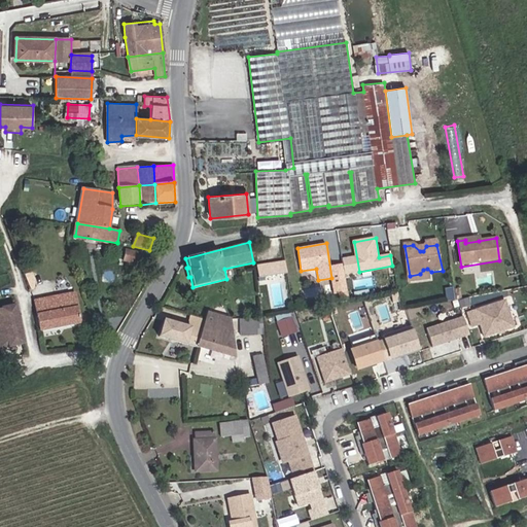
[(124,260),(140,265),(142,253),(127,249),(124,260)]
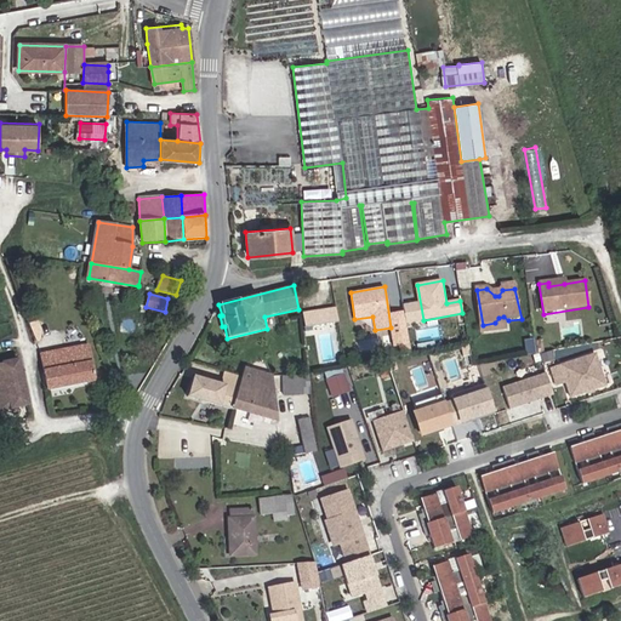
[(78,383),(93,381),(87,346),(55,352),(57,369),(75,366),(78,383)]
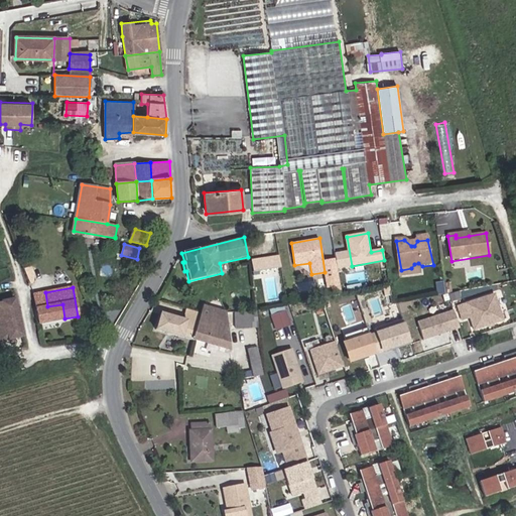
[(40,324),(65,318),(62,304),(47,306),(45,292),(34,294),(37,310),(39,320),(40,324)]
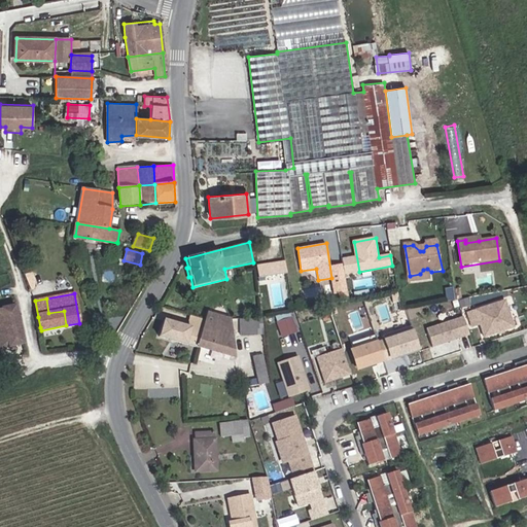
[(468,316),(471,327),(480,324),(484,338),(514,327),(506,304),(468,316)]
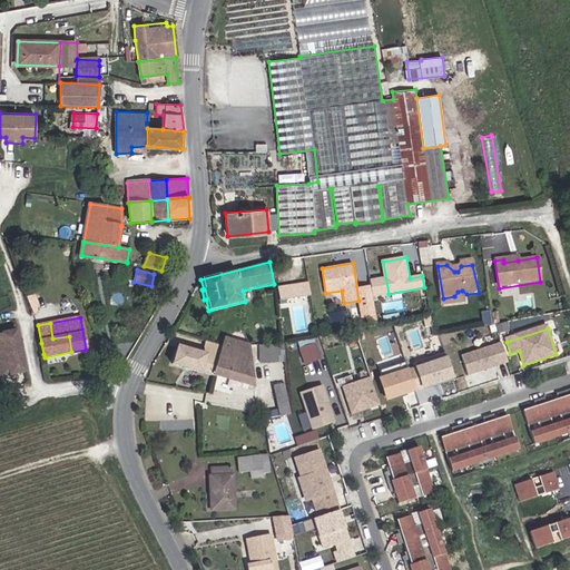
[(0,376),(27,371),(17,331),(0,334),(0,376)]
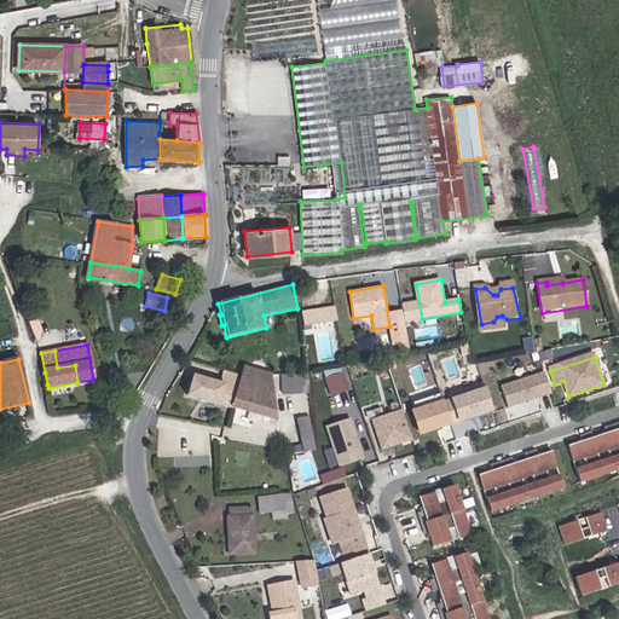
[(231,406),(276,420),(271,376),(271,374),(244,366),(241,377),(231,406)]
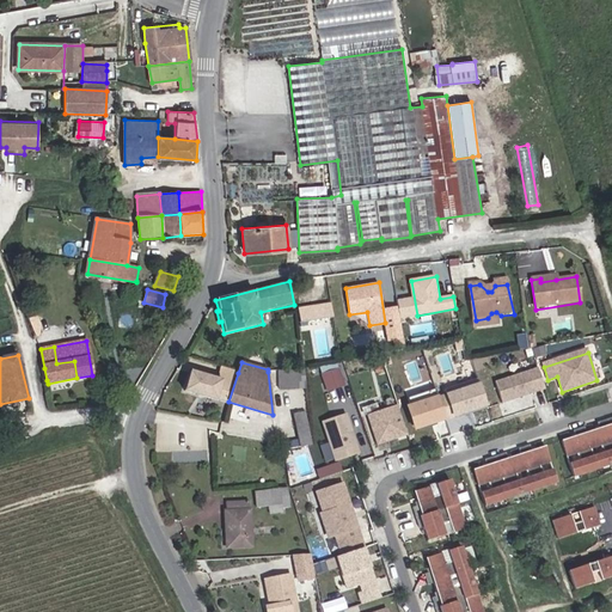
[(326,391),(346,385),(340,366),(320,372),(326,391)]
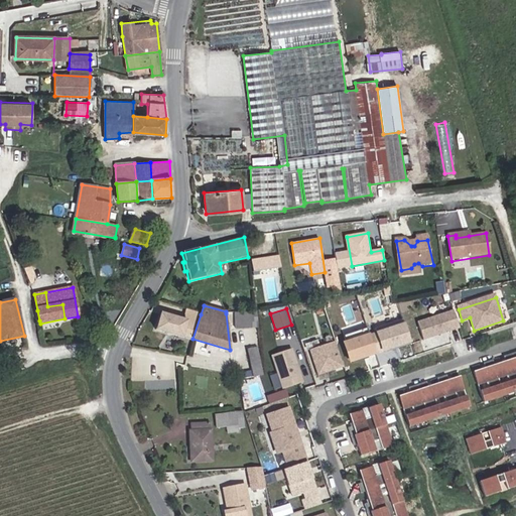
[(192,340),(192,339),(201,314),(186,309),(184,317),(187,318),(187,320),(160,313),(155,330),(192,340)]
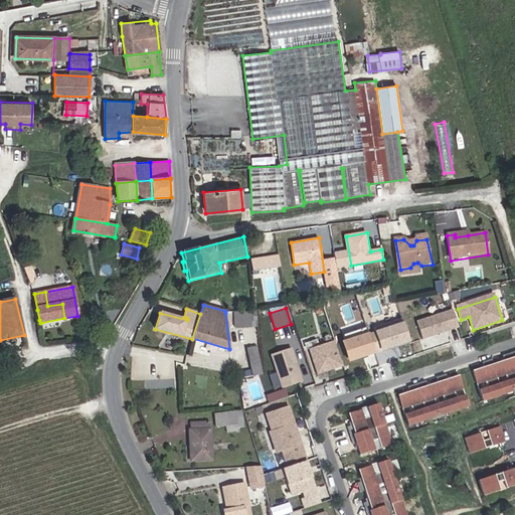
[(422,340),(459,328),(453,310),(416,322),(422,340)]
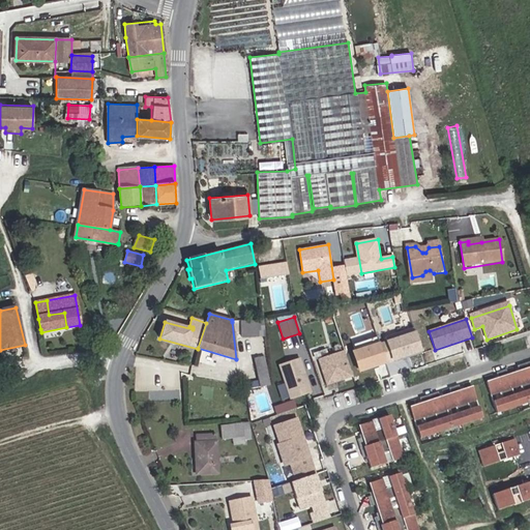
[(242,339),(259,337),(258,320),(239,322),(242,339)]
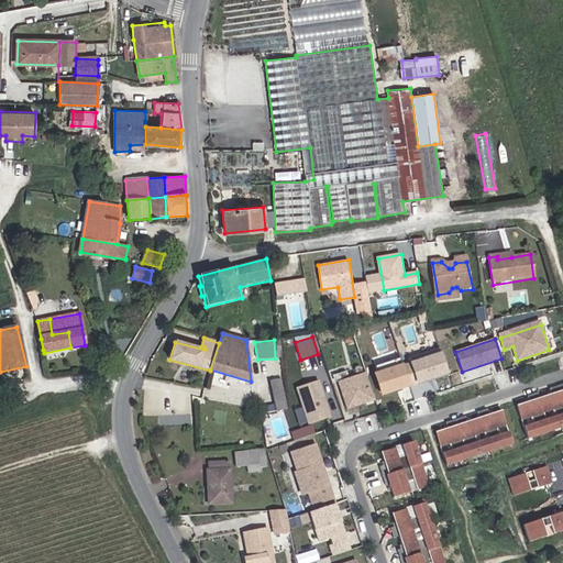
[(441,351),(409,360),(417,385),(420,384),(422,394),(452,385),(441,351)]
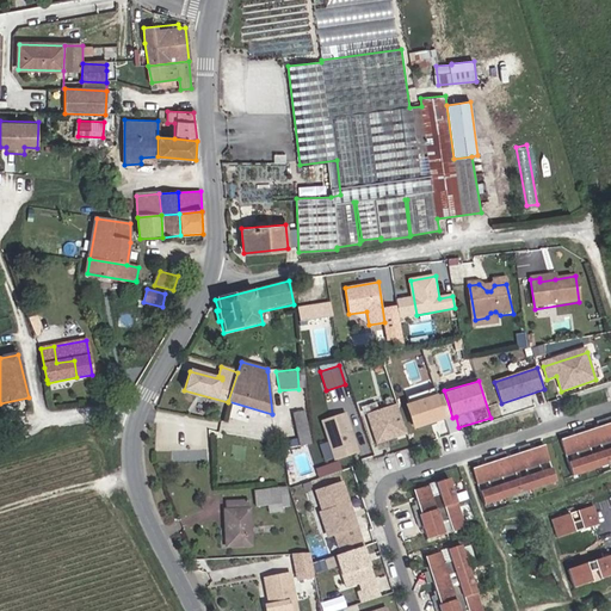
[(413,429),(450,418),(442,390),(405,402),(413,429)]
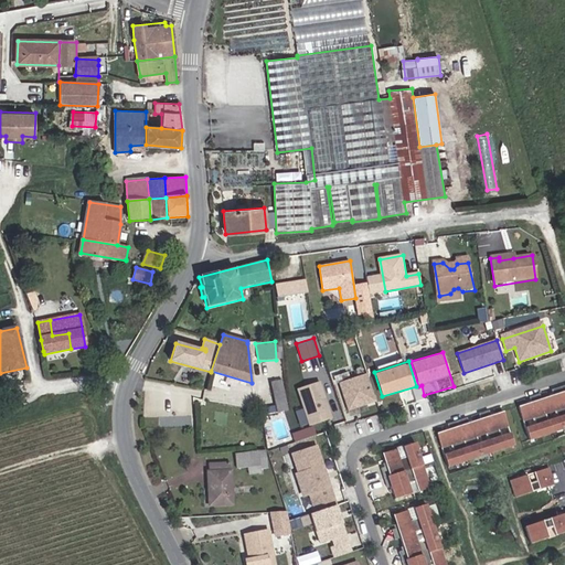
[(358,407),(375,402),(366,374),(339,383),(349,411),(355,408),(354,406),(358,405),(358,407)]
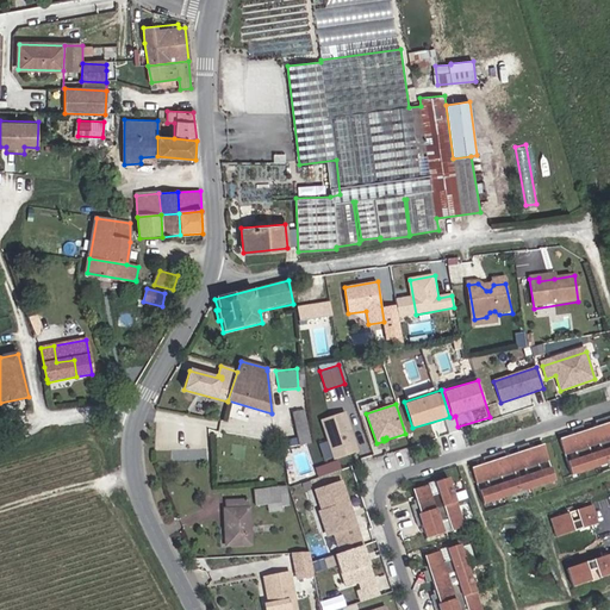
[(299,446),(311,443),(304,410),(292,412),(299,446)]
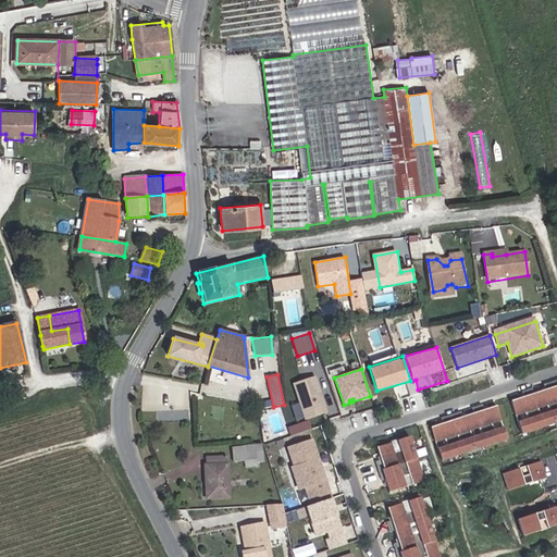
[(302,419),(326,413),(318,375),(294,381),(302,419)]
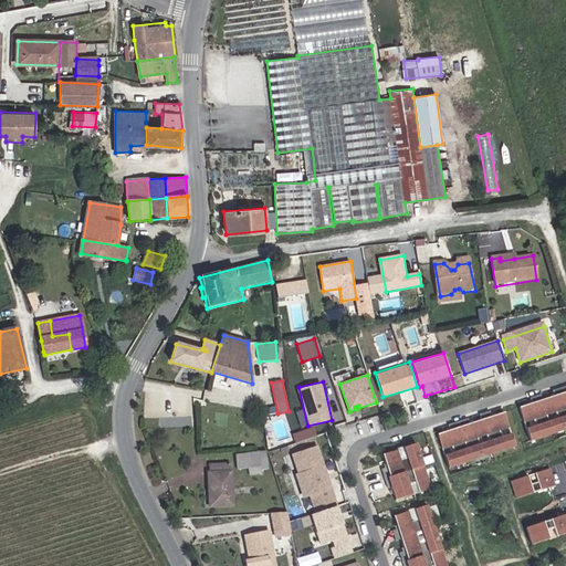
[(554,396),(542,400),(547,415),(556,411),(558,418),(548,421),(553,435),(565,429),(565,386),(553,390),(554,396)]
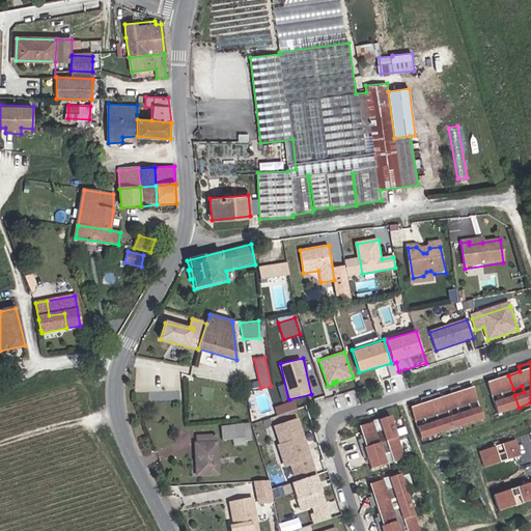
[(499,379),(486,383),(492,396),(500,393),(502,399),(494,402),(498,415),(519,408),(514,395),(513,389),(508,375),(506,370),(498,373),(499,379)]
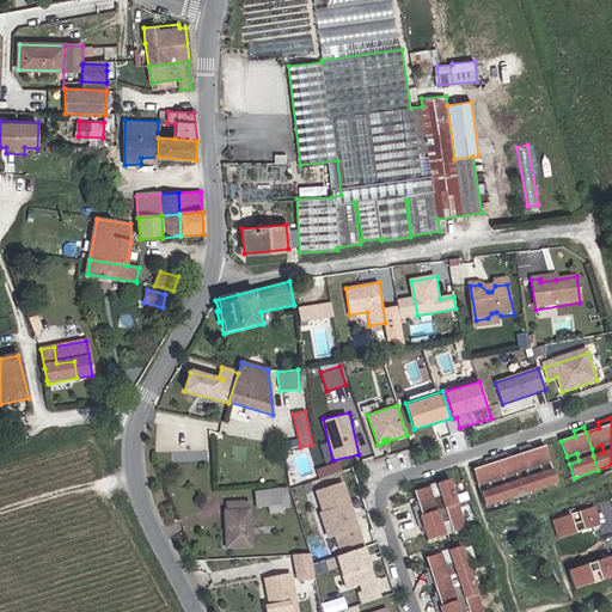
[(528,445),(519,448),(521,454),(526,470),(528,477),(533,491),(557,483),(554,469),(543,472),(540,465),(551,461),(545,446),(531,451),(528,445)]
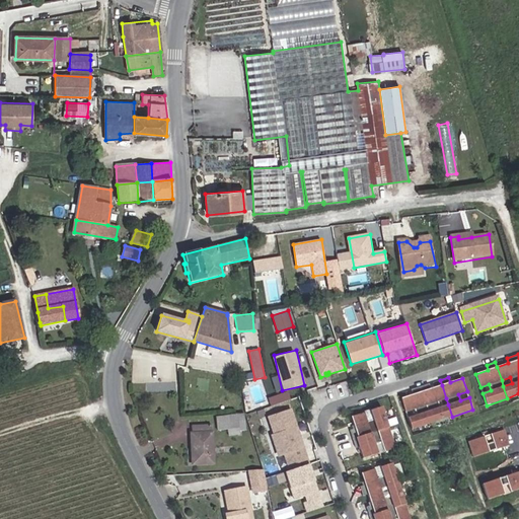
[(413,394),(400,398),(404,412),(414,410),(416,415),(406,418),(411,430),(452,417),(448,404),(439,408),(437,401),(446,398),(442,385),(430,389),(428,384),(411,390),(413,394)]
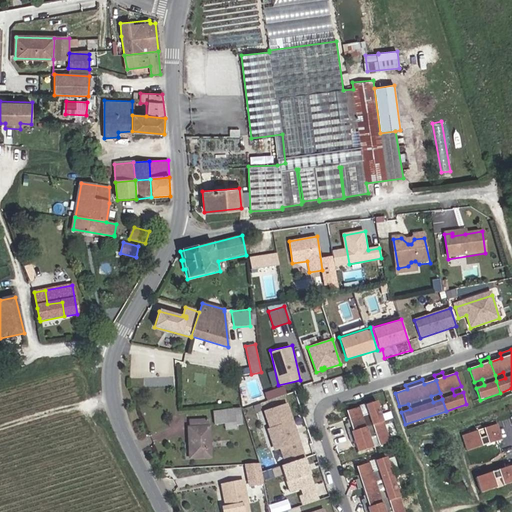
[(284,386),(265,391),(267,399),(287,393),(284,386)]
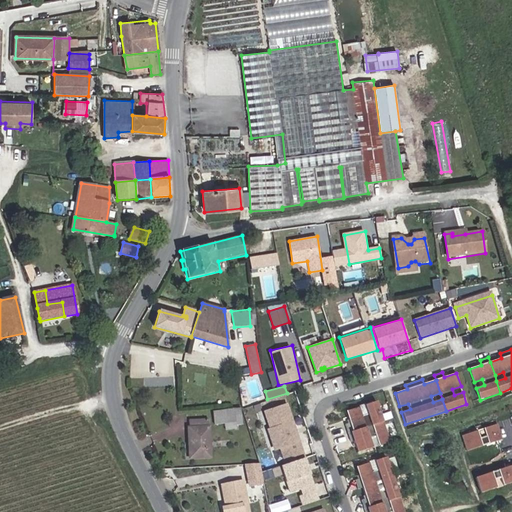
[(390,443),(376,402),(365,406),(367,414),(361,416),(359,408),(346,412),(350,425),(344,427),(350,443),(353,442),(357,454),(372,449),(369,441),(375,439),(378,447),(390,443)]
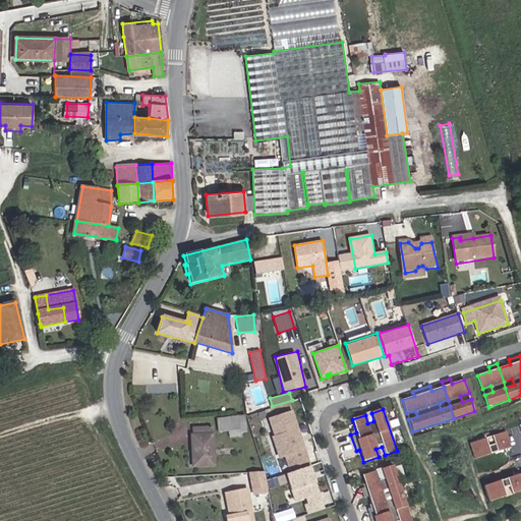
[(292,472),(309,467),(293,412),(271,419),(277,437),(274,438),(280,454),(285,452),(292,472)]
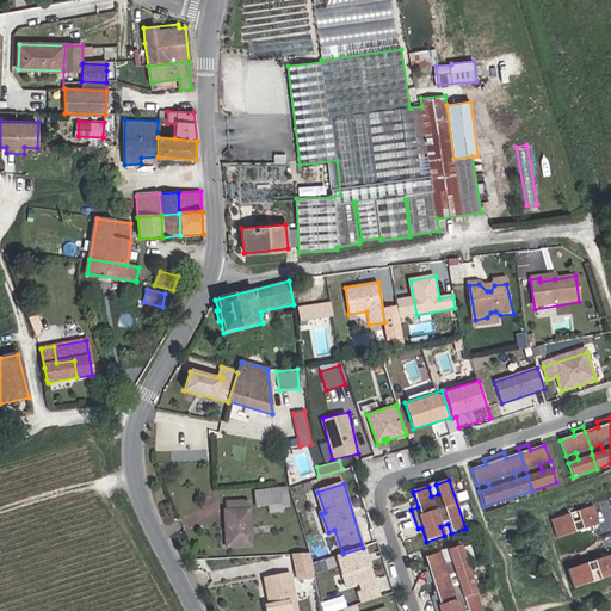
[(270,513),(283,512),(279,487),(254,491),(255,507),(264,507),(264,508),(270,508),(270,513)]
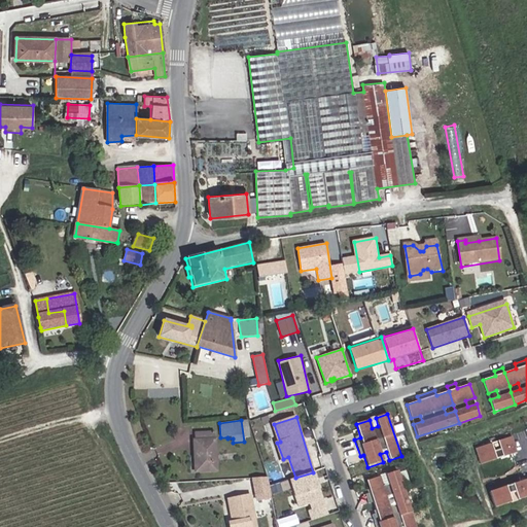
[(196,472),(217,471),(215,438),(213,438),(213,432),(195,433),(196,458),(196,472)]
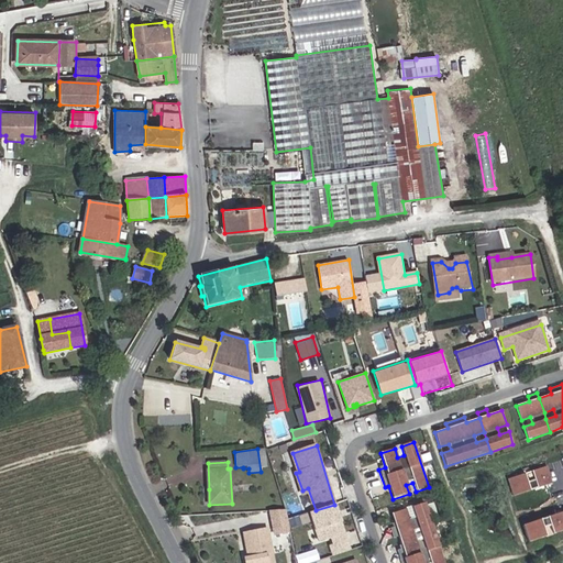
[(510,498),(550,485),(543,467),(529,473),(532,482),(525,484),(521,475),(505,481),(510,498)]
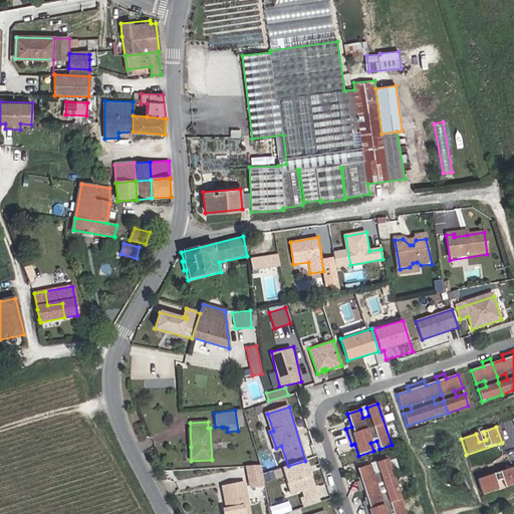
[(369,466),(356,470),(360,482),(355,483),(358,492),(376,486),(382,484),(395,480),(388,460),(375,464),(378,472),(372,474),(369,466)]
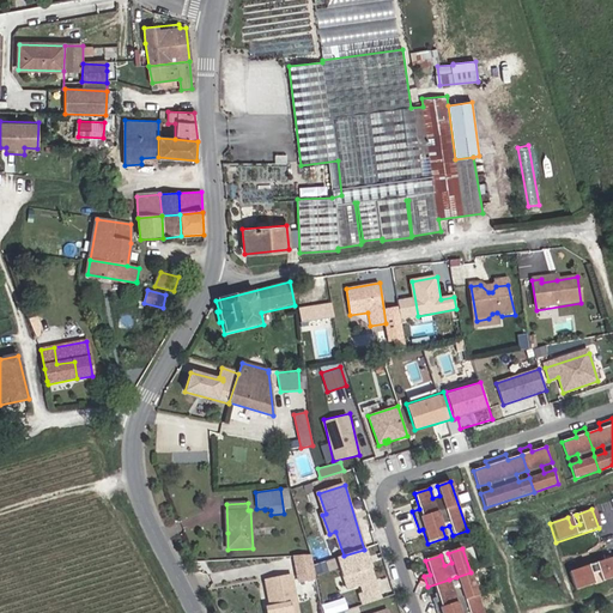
[(296,581),(315,580),(314,553),(293,554),(296,581)]
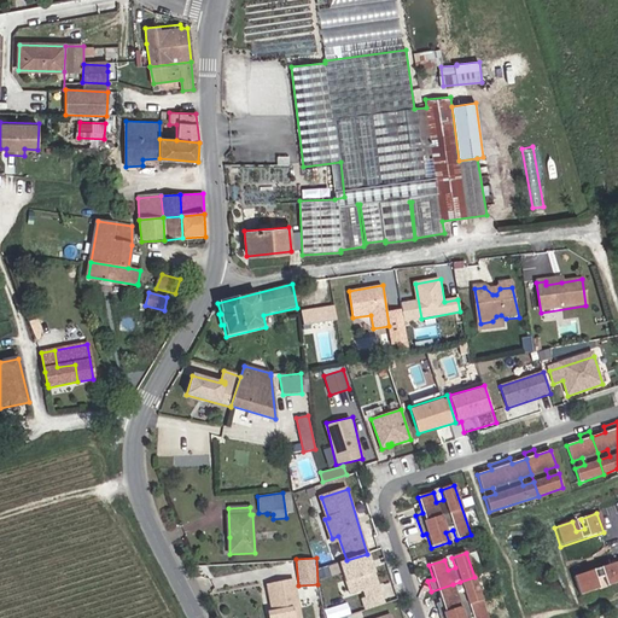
[(617,577),(614,566),(613,564),(571,578),(577,598),(595,592),(593,582),(601,578),(604,589),(617,583),(617,577)]
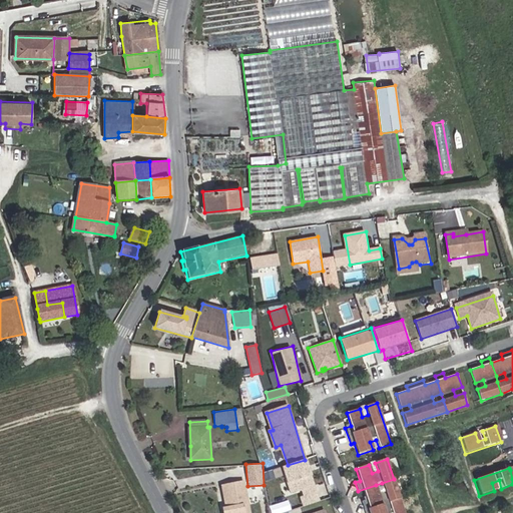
[(376,485),(358,491),(358,492),(363,490),(367,501),(362,503),(365,512),(404,512),(394,479),(382,483),(385,492),(379,494),(376,485)]
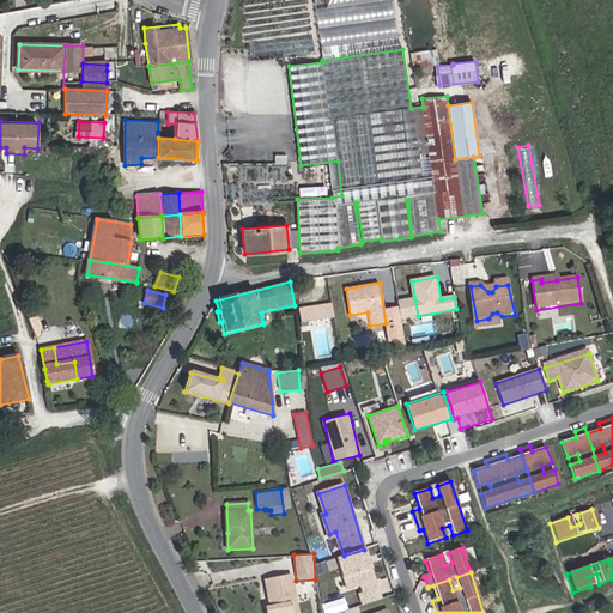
[(290,612),(289,605),(297,604),(291,576),(263,582),(269,606),(266,607),(267,612),(290,612)]
